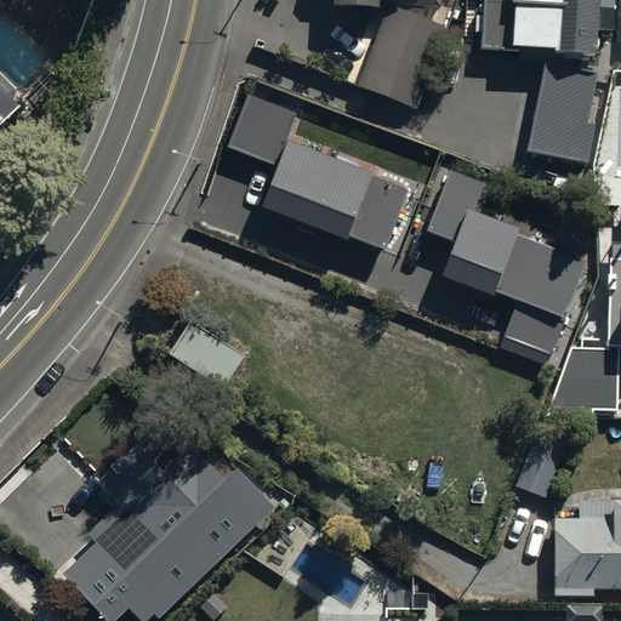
[(592,45),(594,0),(479,0),(477,38),(592,45)]
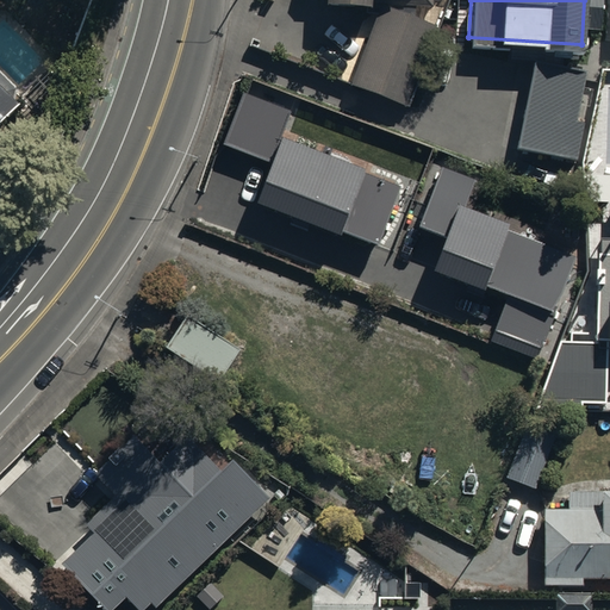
[(410,105),(441,23),(383,1),(352,83),(410,105)]
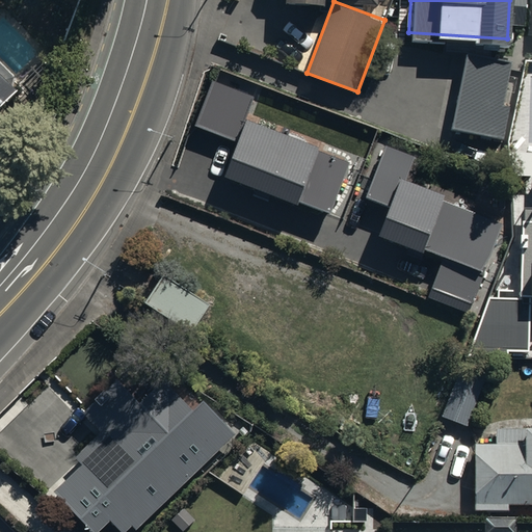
[(514,58),(468,49),(452,125),(498,134),(514,58)]
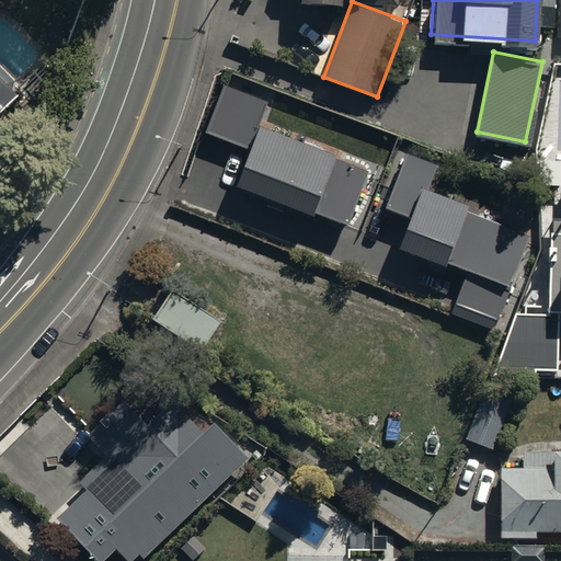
[(0,64),(0,109),(18,91),(9,82),(14,78),(0,64)]
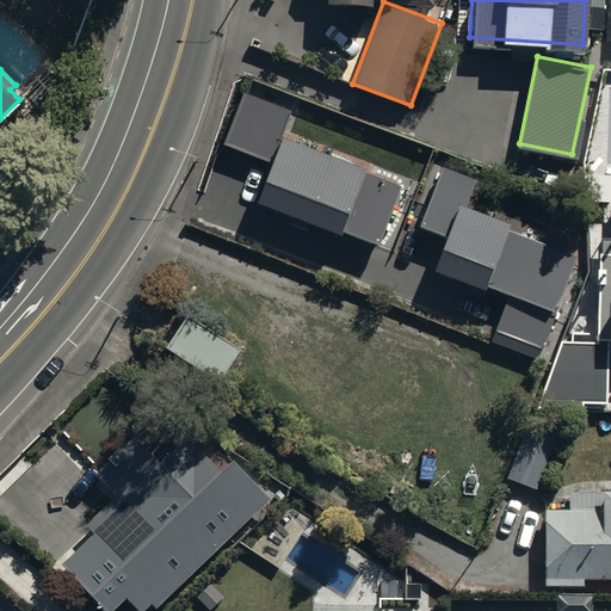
[(246,94),(226,146),(275,164),(260,203),(380,250),(406,184),(283,137),(292,112),(246,94)]
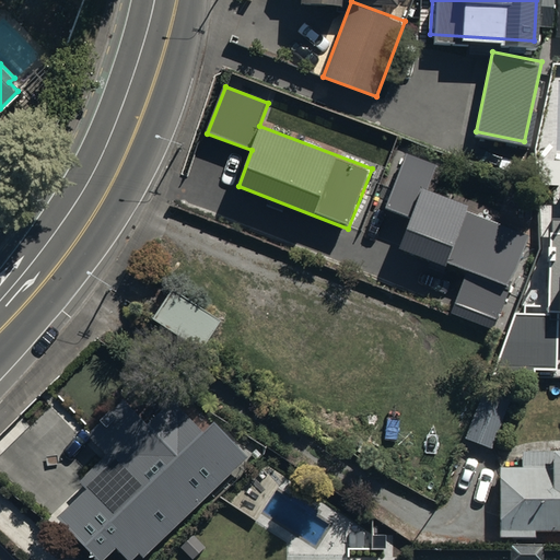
[(393,237),(463,263),(448,308),(490,325),(527,228),(459,200),(463,191),(427,176),(434,158),(404,146),(382,199),(404,207),(393,237)]
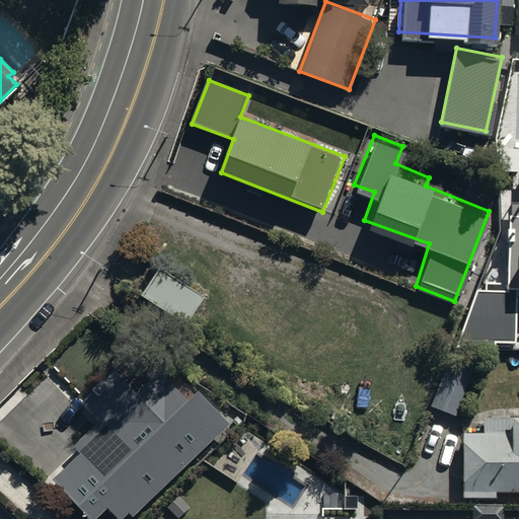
[(518,202),(511,203),(508,292),(478,291),(459,341),(516,343),(518,289),(518,202)]
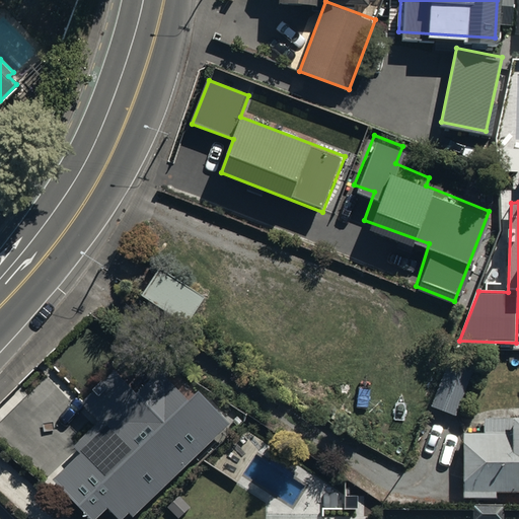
[(205,293),(160,265),(142,293),(188,321),(205,293)]
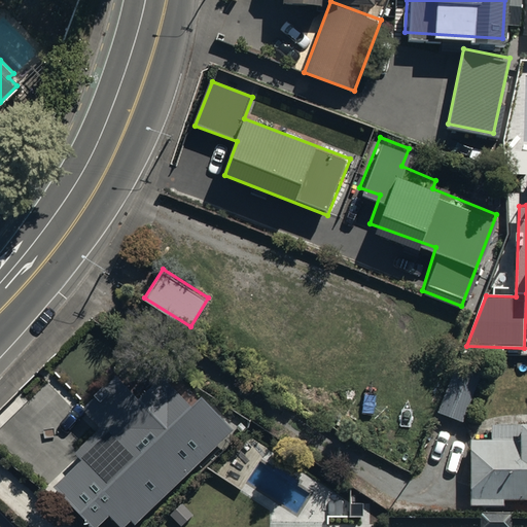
[(462,421),(483,365),(457,355),(435,411),(462,421)]
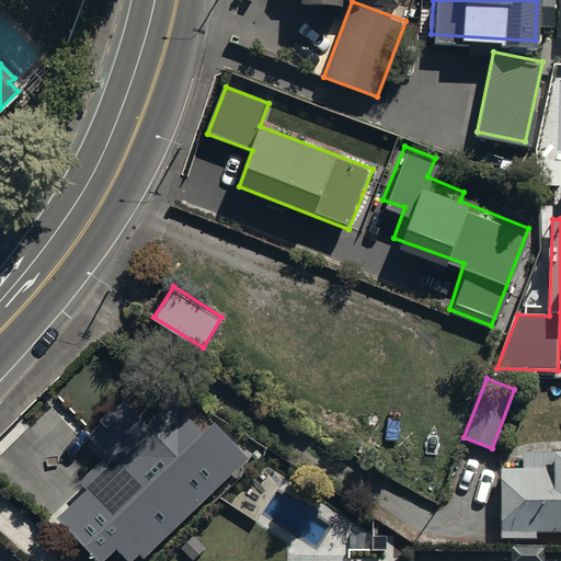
[(144,559),(249,459),(215,424),(205,433),(176,403),(149,428),(124,402),(88,436),(107,456),(79,483),(88,491),(58,519),(98,560),(105,560),(117,550),(127,560),(134,560),(140,556),(144,559)]
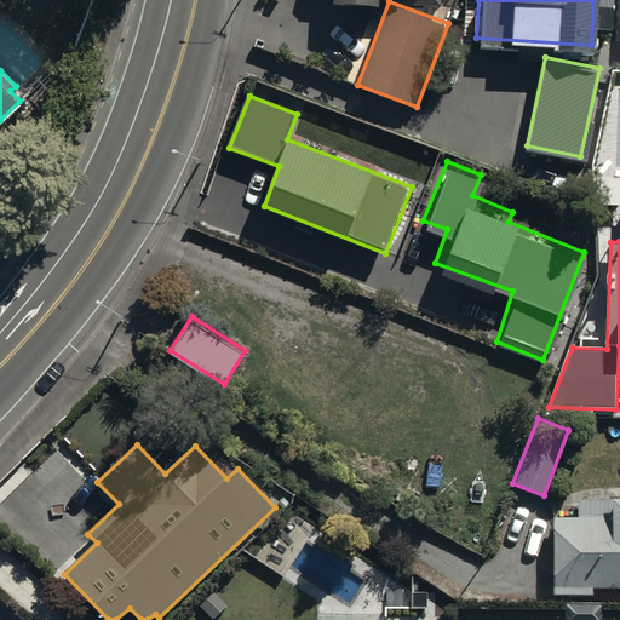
[(619,581),(619,487),(608,488),(608,510),(551,510),(551,587),(566,587),(566,598),(589,598),(589,587),(591,587),(591,581),(619,581)]
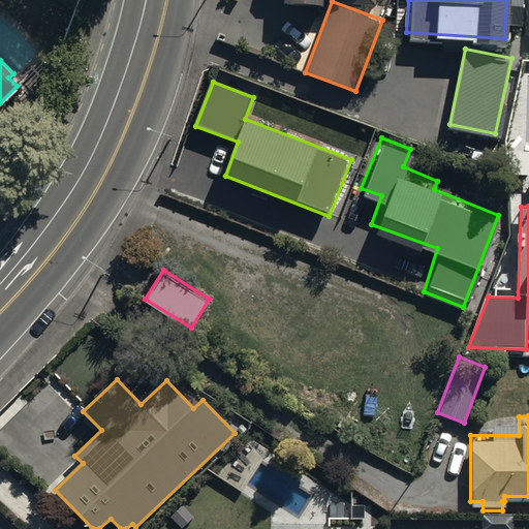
[(266,454),(254,440),(240,452),(251,465),(266,454)]
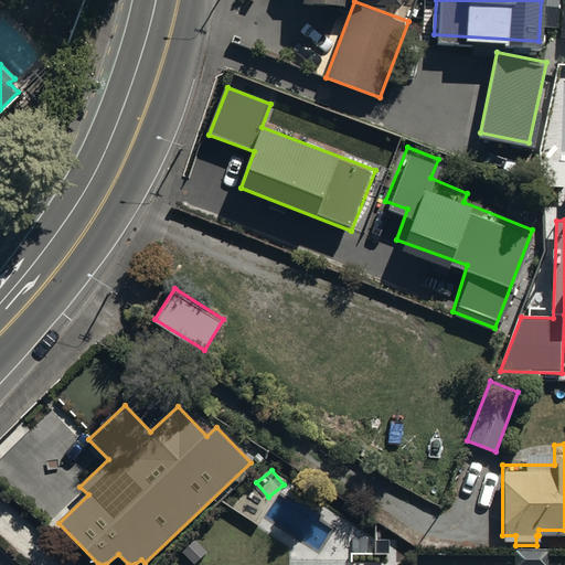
[(547,564),(548,552),(515,551),(514,564),(547,564)]
